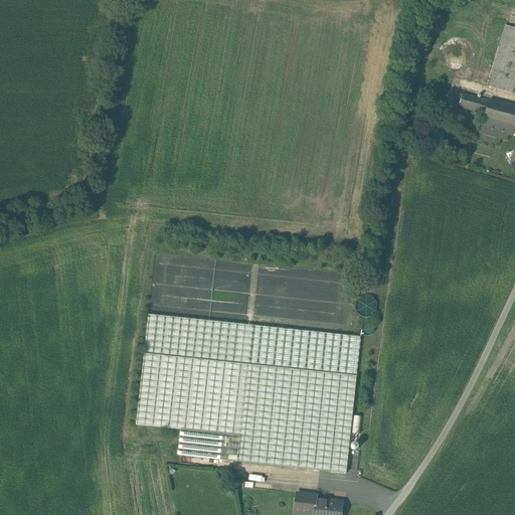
[(514,88),(514,28),(505,25),(489,80),(487,88),(513,96),(514,88)]
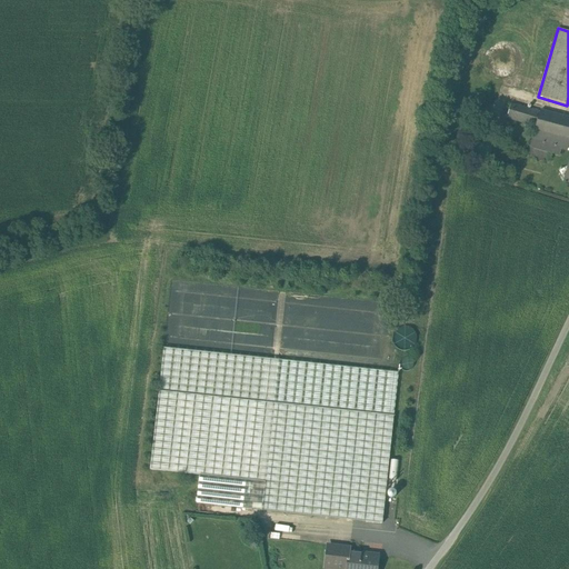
[(498,41),(493,45),(489,48),(486,53),(486,59),(487,66),(489,70),(493,75),(499,77),(505,77),(511,76),(516,72),(519,67),(521,61),(521,56),(519,50),(515,46),(510,42),(505,41),(498,41)]
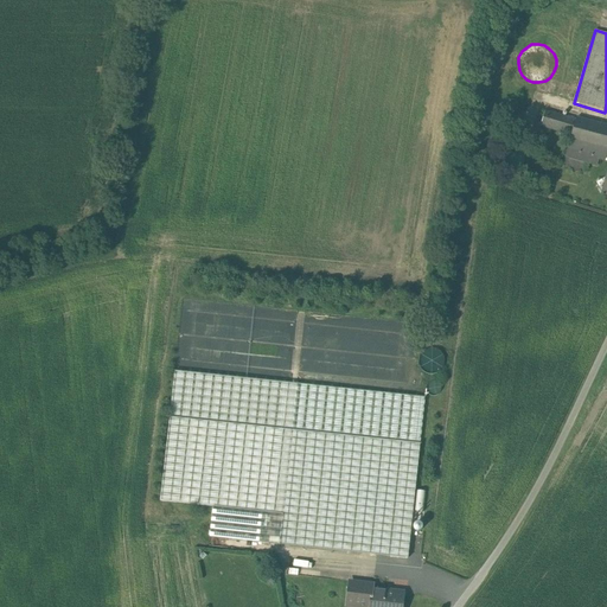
[(572,136),(575,120),(544,112),(541,128),(572,136)]
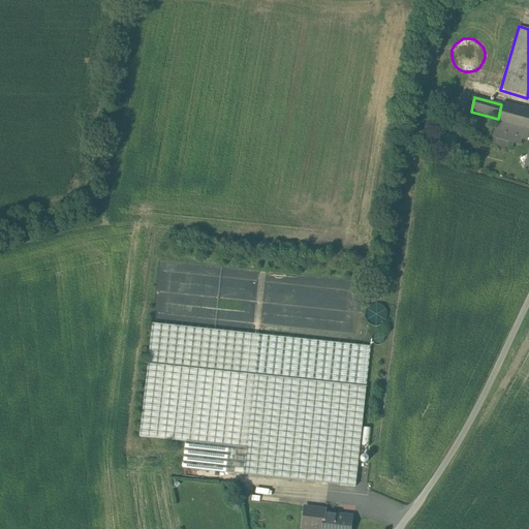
[(528,110),(501,103),(501,104),(498,119),(493,138),(508,143),(521,146),(522,141),(527,143),(528,139),(528,134),(528,110)]
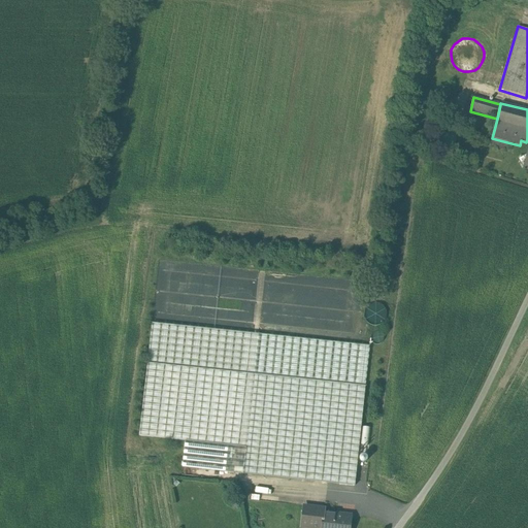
[(414,109),(407,113),(411,119),(417,127),(427,120),(418,106),(414,109)]
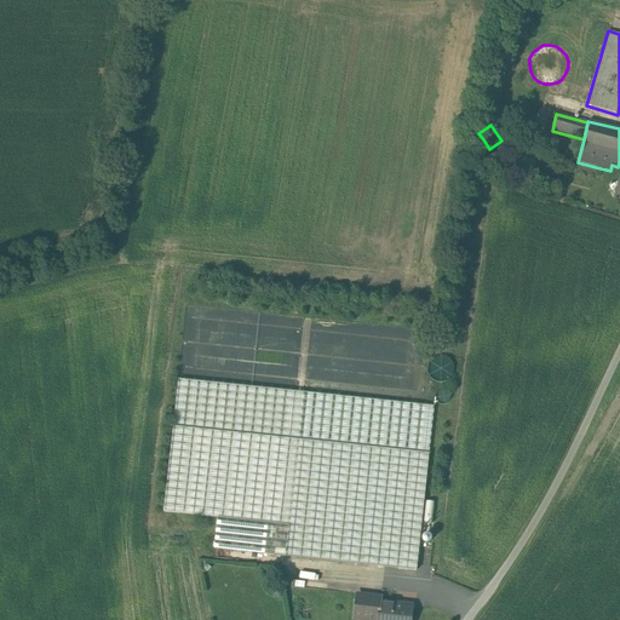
[(596,167),(578,162),(577,165),(575,171),(593,176),(596,167)]
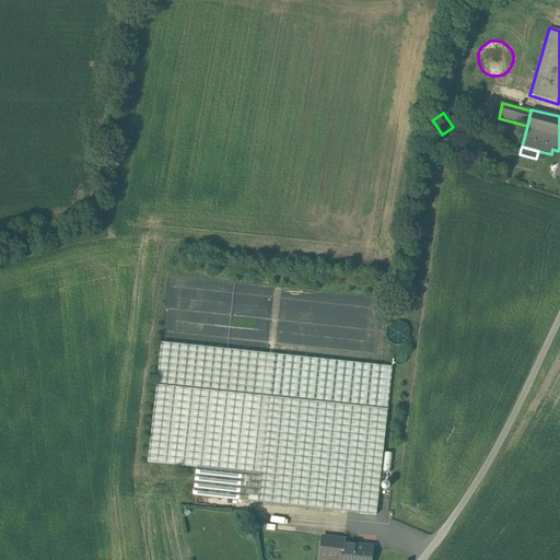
[(162,342),(156,385),(269,397),(387,409),(392,366),(377,364),(162,342)]
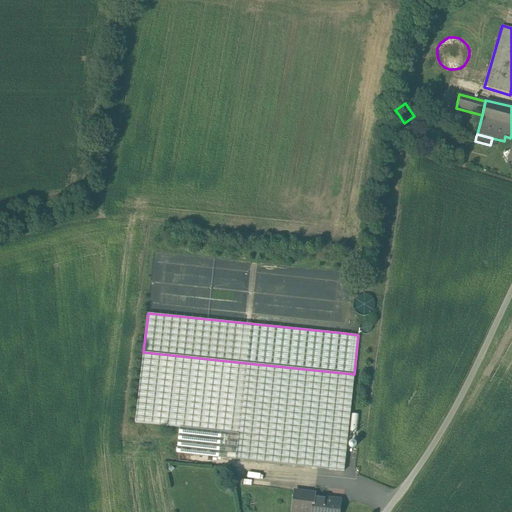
[(359,330),(361,332),(363,334),(366,334),(368,334),(370,332),(372,330),(372,328),(372,325),(371,323),(369,322),(366,321),(364,321),(361,322),(360,324),(359,327),(359,330)]
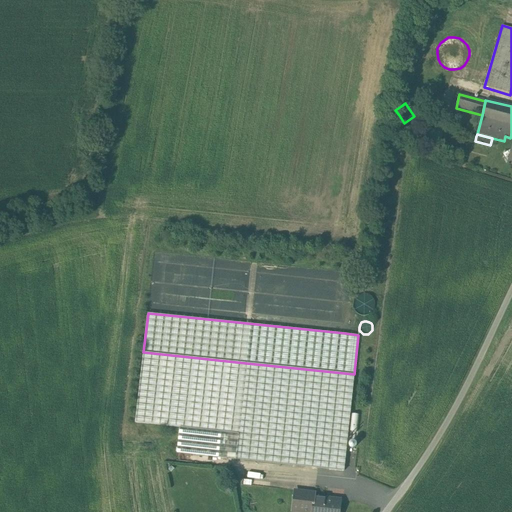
[(135,422),(179,427),(221,432),(239,434),(246,363),(143,352),(135,422)]
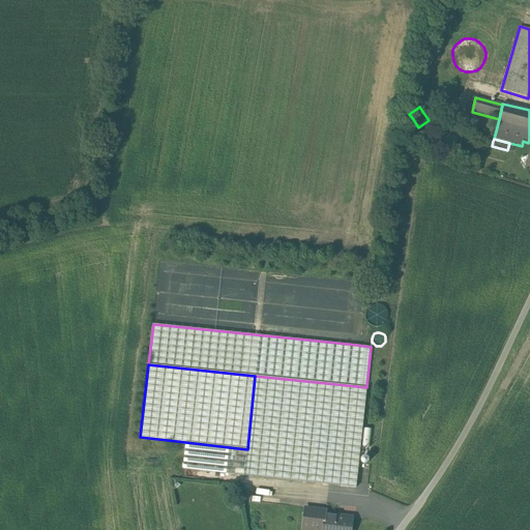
[(247,449),(229,447),(226,474),(355,488),(366,387),(255,376),(247,449)]
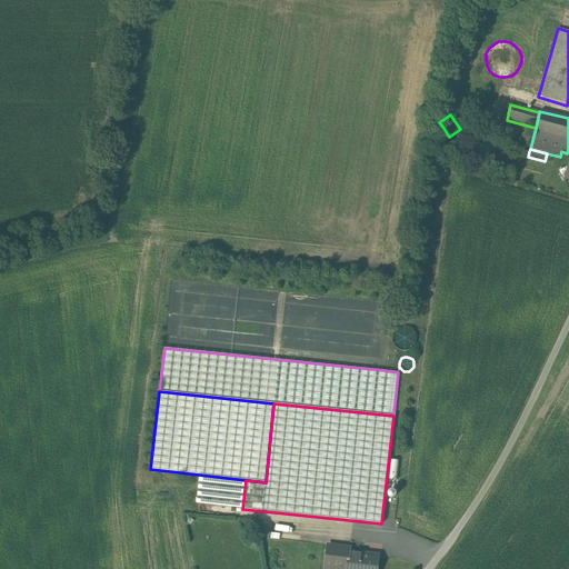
[(197,503),(242,509),(246,480),(199,475),(197,503)]
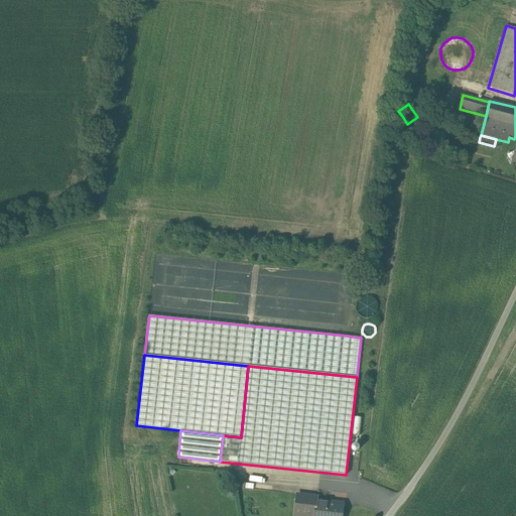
[(316,497),(296,495),(294,514),(308,515),(313,515),(315,500),(316,500),(316,497)]
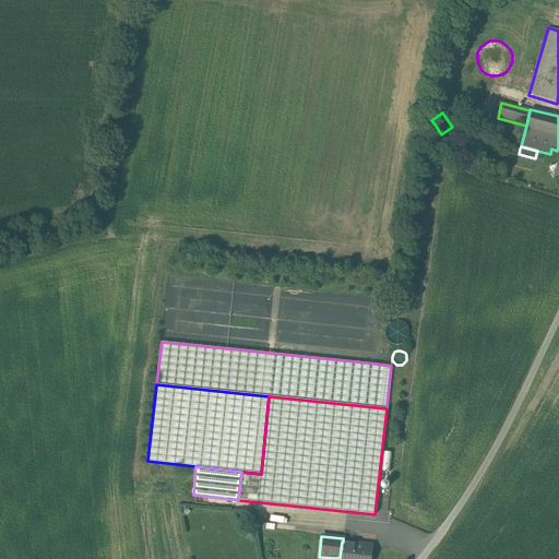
[(343,542),(342,542),(340,558),(370,558),(371,548),(355,546),(355,544),(343,542)]
